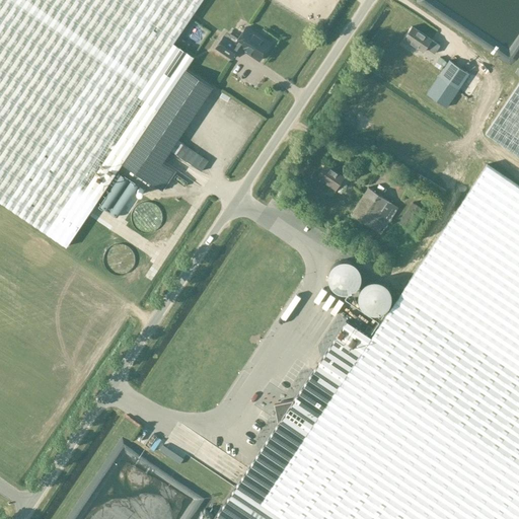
[(0,0),(0,201),(47,232),(67,246),(95,204),(122,164),(162,191),(176,170),(162,161),(213,87),(165,56),(203,0),(0,0)]
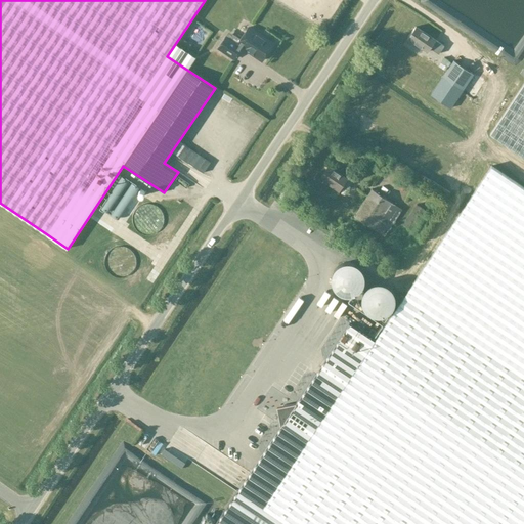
[(444,46),(436,40),(416,27),(407,39),(428,52),(431,48),(439,54),(444,46)]
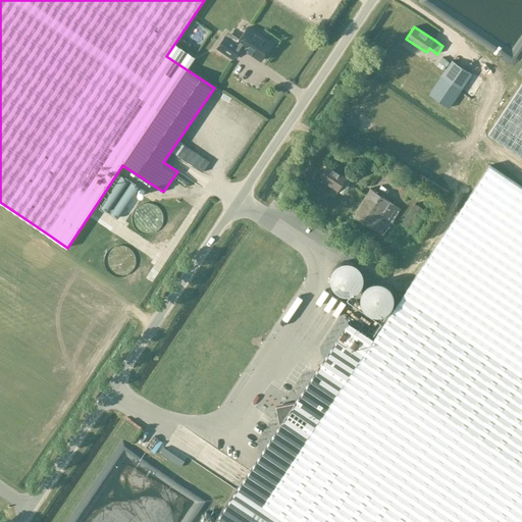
[(228,32),(225,37),(217,49),(233,59),(241,48),(261,61),(272,44),(248,28),(240,40),(228,32)]
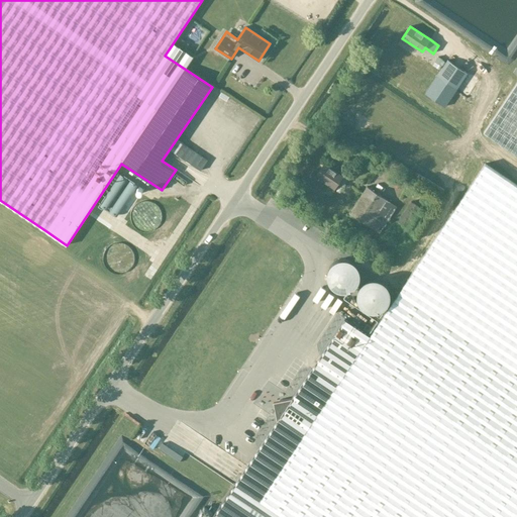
[(468,73),(448,60),(437,77),(456,90),(468,73)]
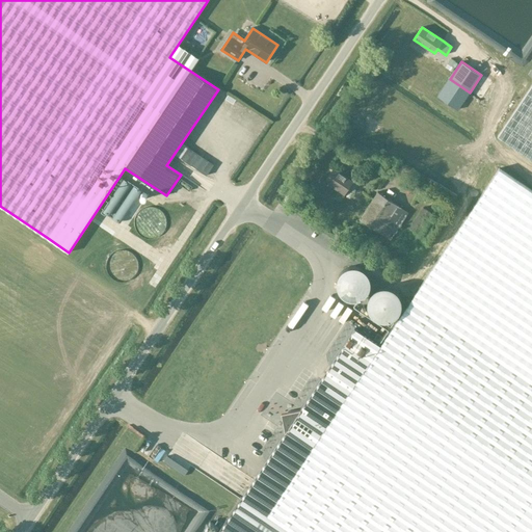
[(531,84),(497,136),(531,159),(531,84)]
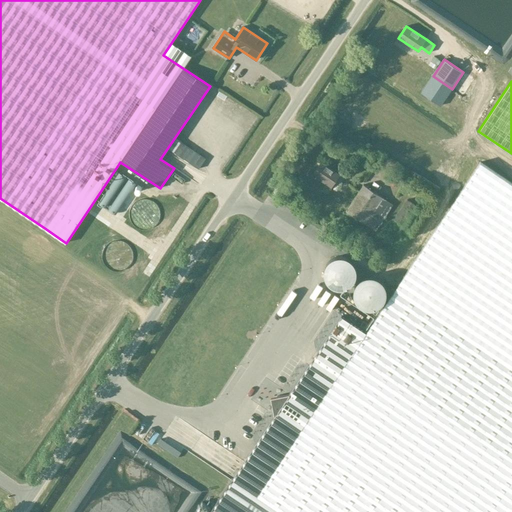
[(209,511),(511,511),(511,183),(480,162),(366,332),(341,316),(289,393),(271,397),(274,415),(209,511)]
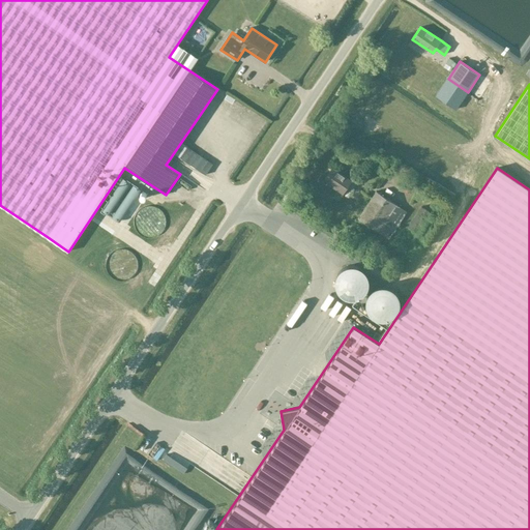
[(351,192),(355,185),(351,182),(351,181),(331,169),(323,180),(343,194),(346,188),(351,192)]
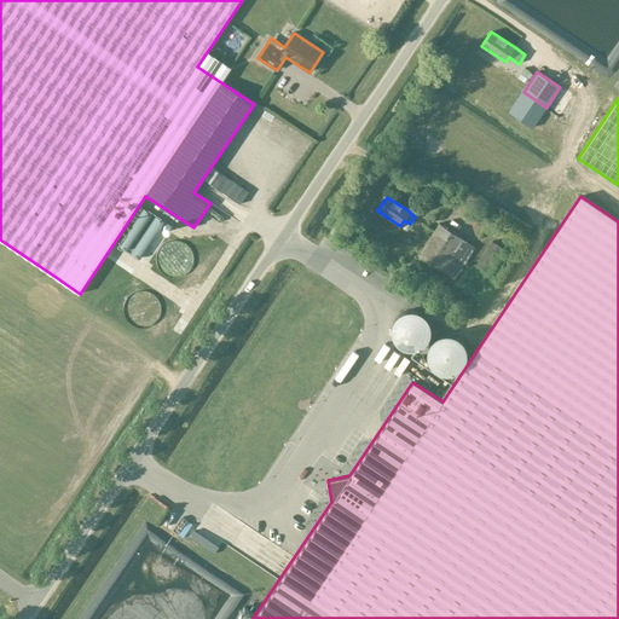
[(143,207),(120,246),(142,259),(161,227),(168,232),(174,224),(157,213),(140,239),(136,236),(151,212),(143,207)]
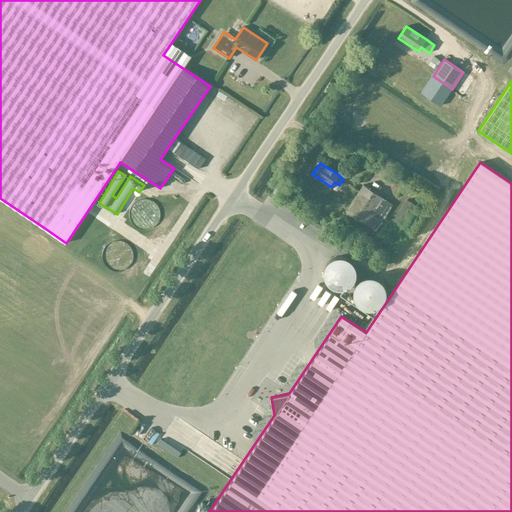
[(365,224),(382,198),(363,185),(345,211),(365,224)]
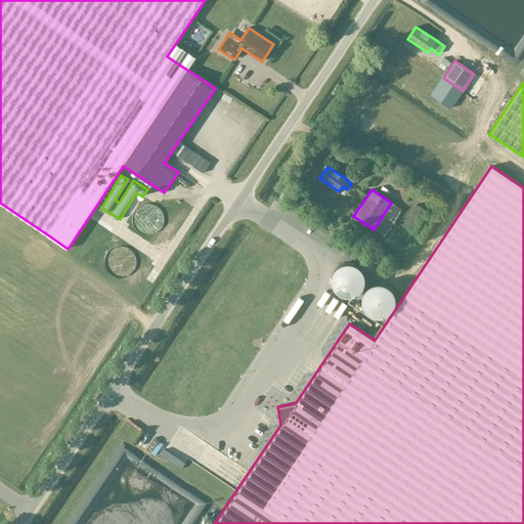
[(391,203),(374,229),(384,236),(402,210),(391,203)]
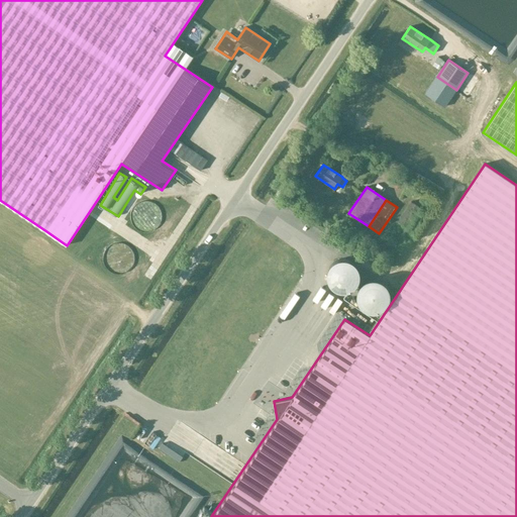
[(410,229),(423,210),(411,202),(398,221),(410,229)]
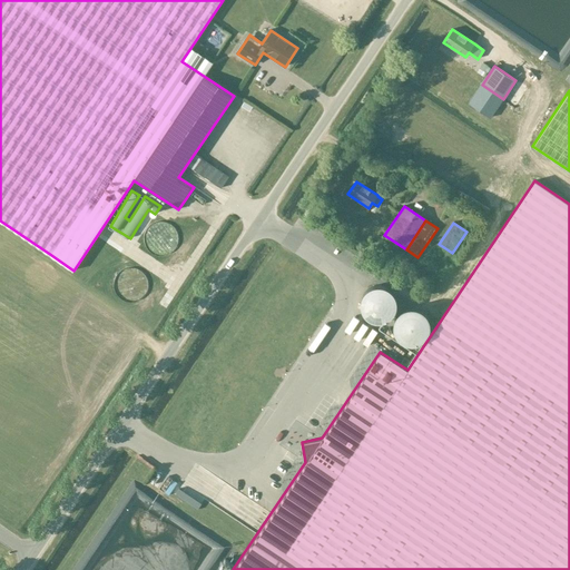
[(389,318),(392,316),(394,314),(395,311),(396,307),(397,304),(396,301),(396,297),(394,294),(392,291),(390,288),(386,287),(383,286),(380,285),(376,286),(373,287),(370,288),(366,291),(364,293),(363,296),(362,300),(361,303),(361,307),(362,311),(364,313),(366,316),(369,318),(372,321),(375,322),(379,322),(382,322),(385,321),(389,318)]
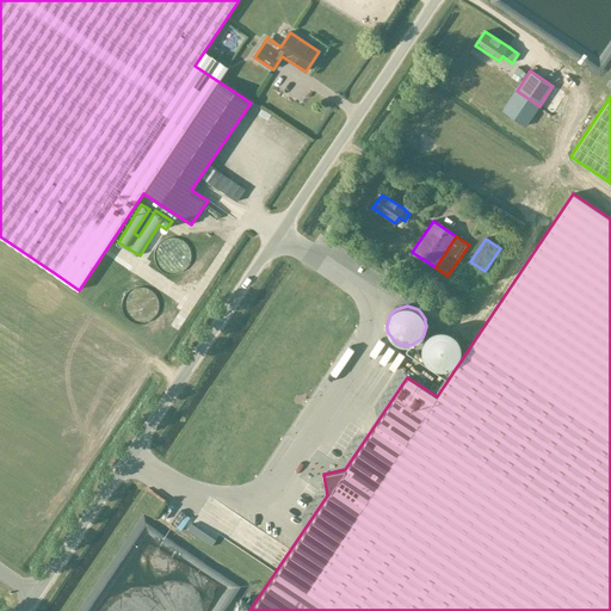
[(351,352),(363,335),(355,329),(343,347),(351,352)]
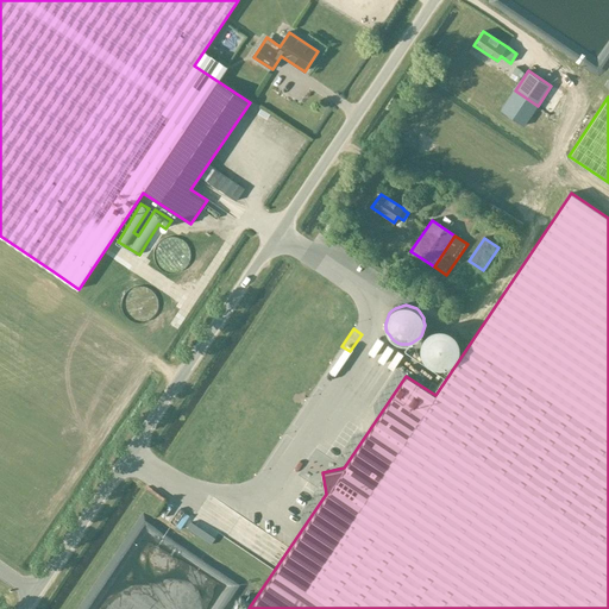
[(451,332),(449,331),(444,330),(440,328),(437,330),(433,330),(429,332),(427,334),(424,337),(422,340),(421,344),(421,349),(421,352),(422,356),(424,359),(426,362),(429,364),(433,366),(437,368),(440,368),(444,368),(447,366),(451,365),(454,362),(457,359),(458,356),(459,352),(460,349),(459,345),(458,341),(457,338),(454,334),(451,332)]
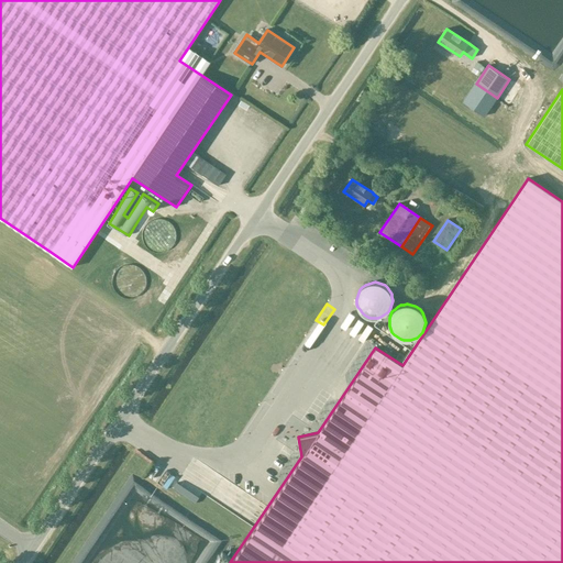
[(338,324),(345,328),(354,312),(348,308),(338,324)]
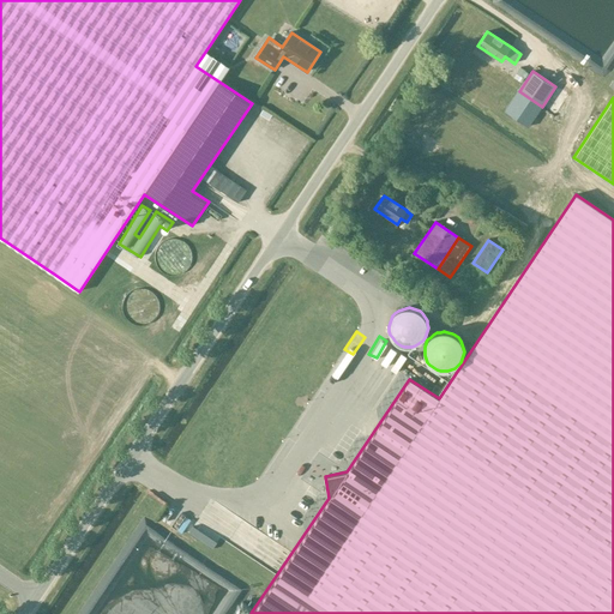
[(386,342),(378,361),(387,365),(396,347),(386,342)]
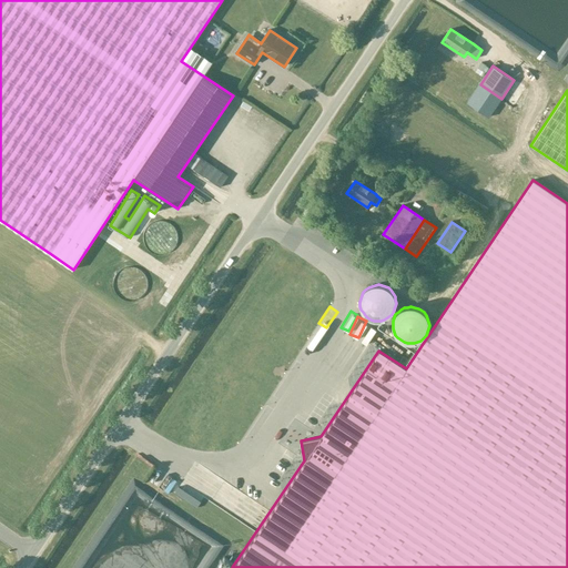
[(301,353),(308,357),(324,331),(317,326),(301,353)]
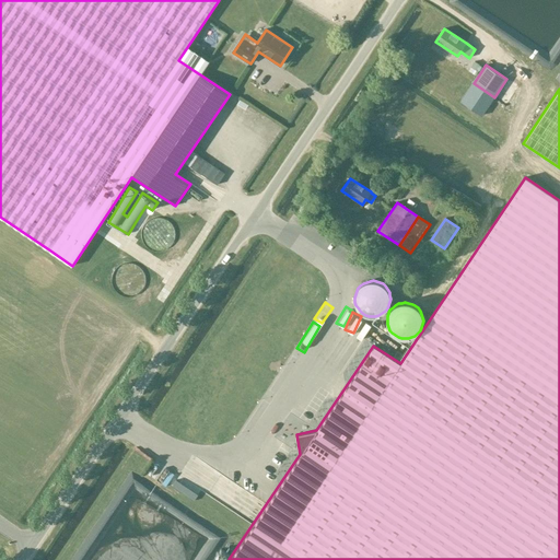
[(255,409),(238,433),(246,438),(261,413),(255,409)]
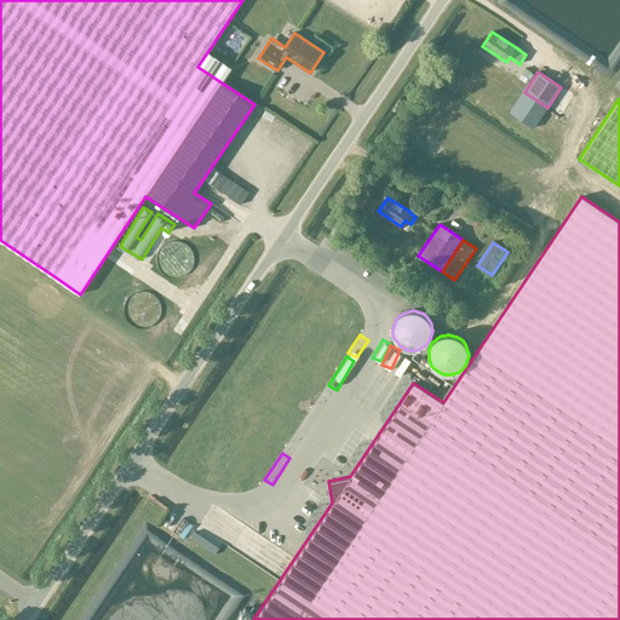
[(184,539),(194,528),(183,520),(173,530),(184,539)]
